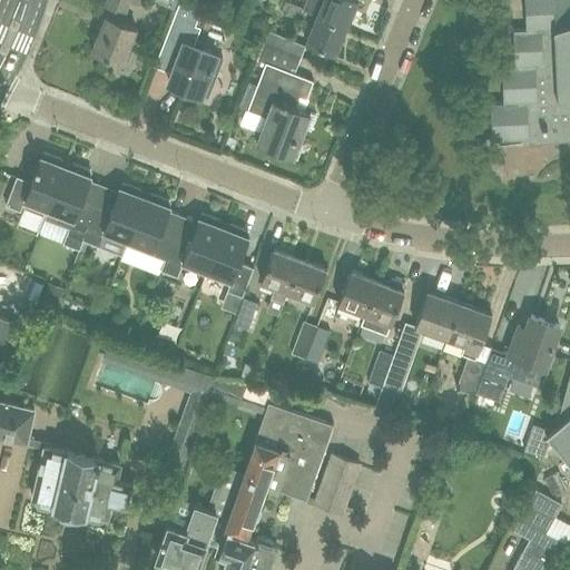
[(138,27),(124,21),(131,3),(140,6),(143,0),(155,0),(175,9),(179,0),(108,0),(102,15),(107,16),(92,50),(124,64),(138,27)]
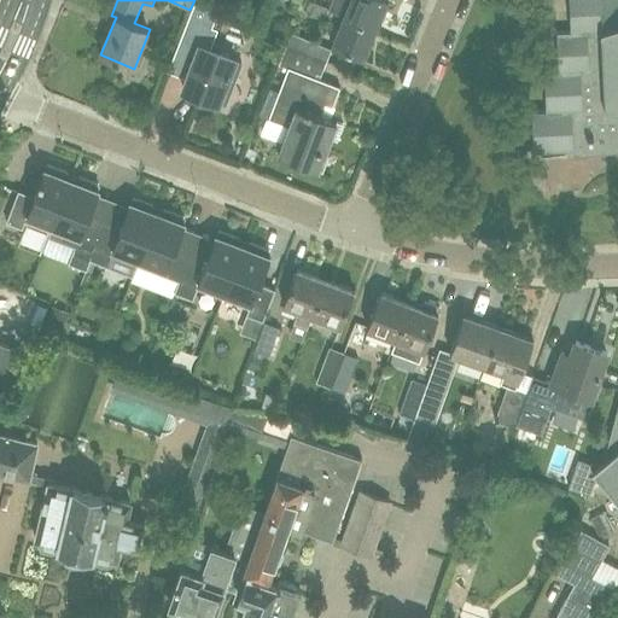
[(332,12),(343,16),(374,29),(385,0),(330,0),(327,9),(326,10),(332,12)]
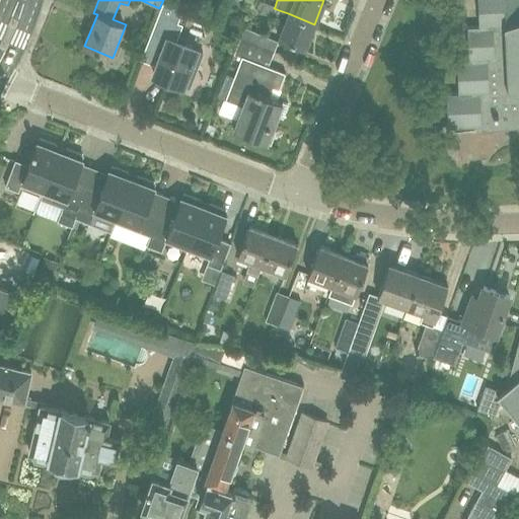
[(518,0),(478,0),(479,27),(468,27),(468,61),(457,61),(458,93),(447,94),(448,128),(494,125),(494,130),(518,127),(518,0)]
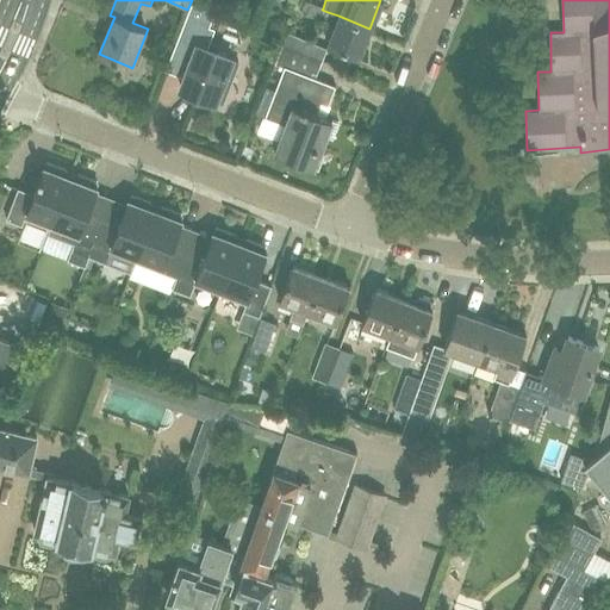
[(200,26),(209,30),(216,13),(192,4),(176,45),(190,51),(200,26)]
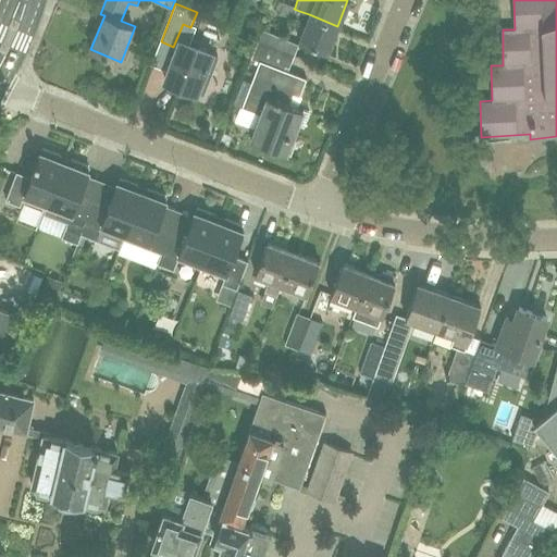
[(299,11),(294,9),(295,8),(283,3),(280,13),(297,20),(299,11)]
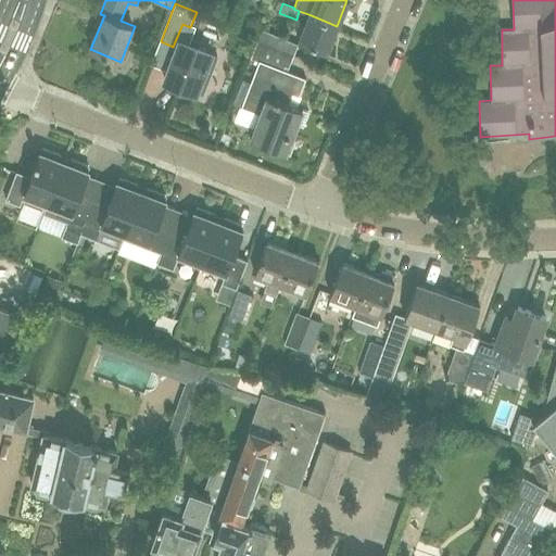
[(308,14),(308,15),(298,41),(326,52),(337,26),(308,14)]
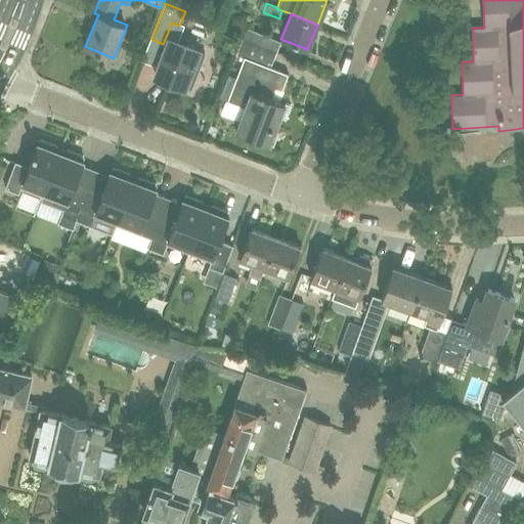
[(275,51),(277,52),(281,42),(277,41),(248,29),(244,39),(275,52),(275,51)]
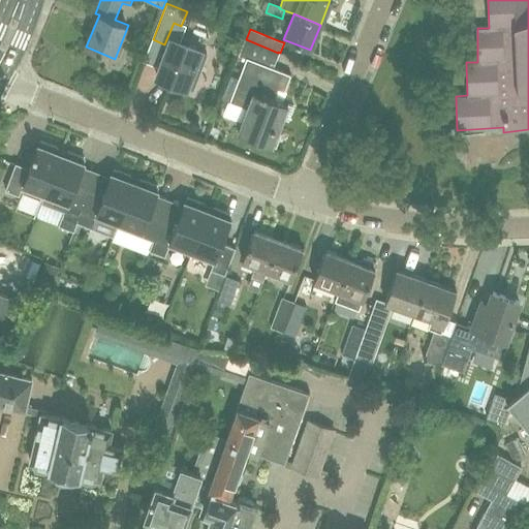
[(280,70),(274,68),(280,54),(280,53),(278,52),(278,53),(246,39),(240,56),(247,58),(230,102),(247,109),(238,132),(272,145),(281,118),(287,120),(292,106),(287,104),(287,103),(274,98),(277,89),(284,92),(290,74),(280,70)]
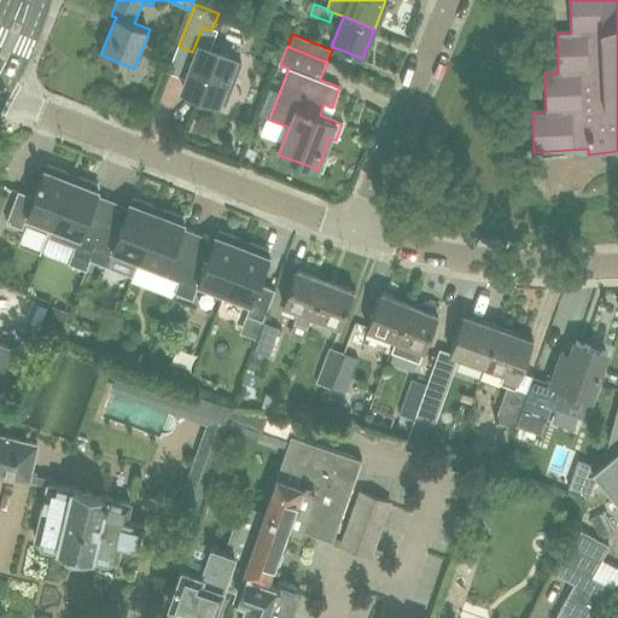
[(242,64),(210,52),(199,48),(184,91),(225,108),(242,64)]
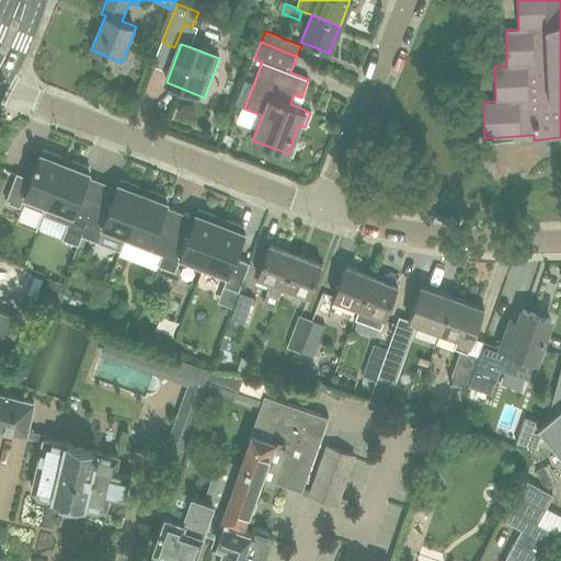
[(44,215),(45,216),(67,159),(44,150),(42,155),(39,153),(38,155),(39,155),(37,161),(36,161),(35,164),(36,164),(31,179),(16,173),(6,202),(20,207),(22,202),(46,210),(44,215)]
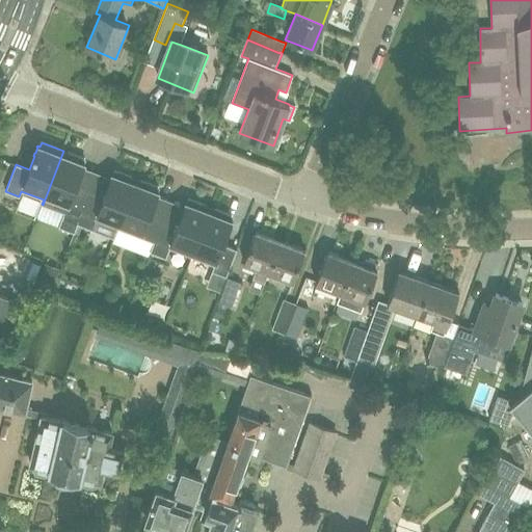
[(85,159),(63,151),(43,205),(64,213),(59,227),(74,233),(78,223),(77,223),(89,192),(76,187),(83,167),(84,165),(85,165),(85,164),(83,163),(85,159)]
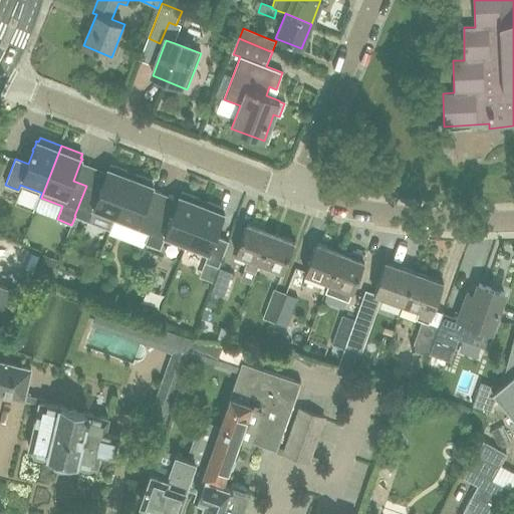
[(75,216),(89,222),(92,212),(113,221),(132,174),(109,165),(108,169),(107,168),(106,170),(107,170),(106,172),(99,191),(86,186),(74,216),(75,216)]
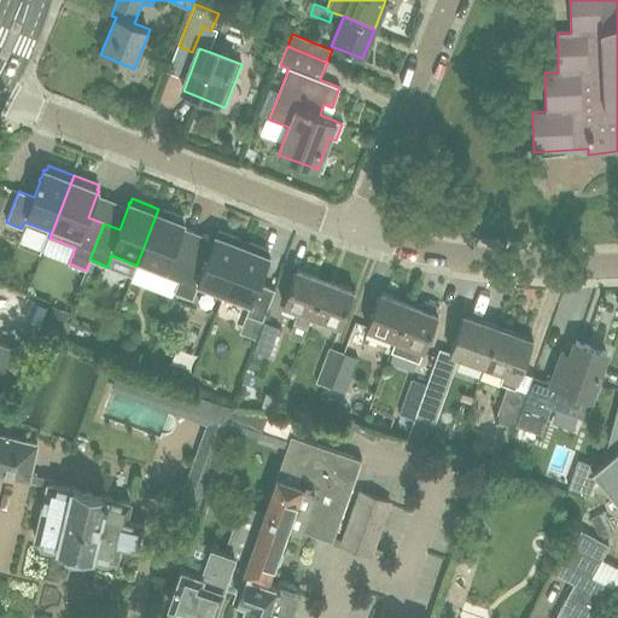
[(158,209),(136,266),(138,266),(179,281),(174,292),(175,293),(190,257),(174,251),(182,227),(184,225),(185,225),(185,223),(184,223),(186,219),(158,209)]
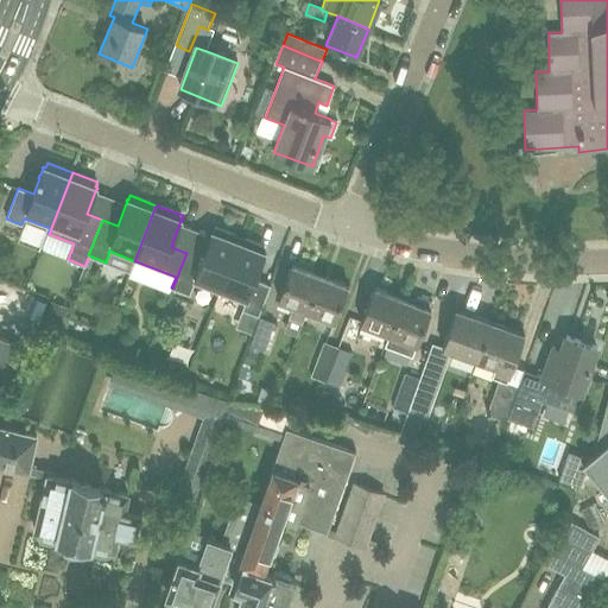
[(194,284),(219,293),(240,238),(214,227),(213,232),(211,232),(210,233),(211,233),(210,235),(202,259),(187,253),(172,289),(190,295),(194,284)]
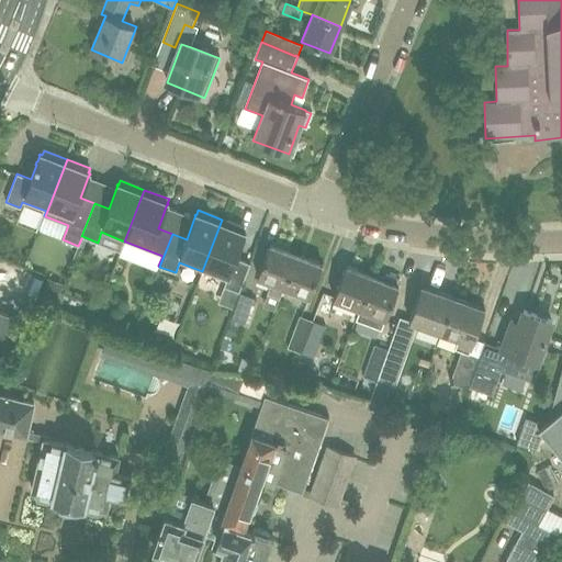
[(246,228),(222,220),(202,271),(226,280),(224,287),(239,292),(250,263),(236,258),(245,235),(246,235),(246,234),(244,233),(246,228)]
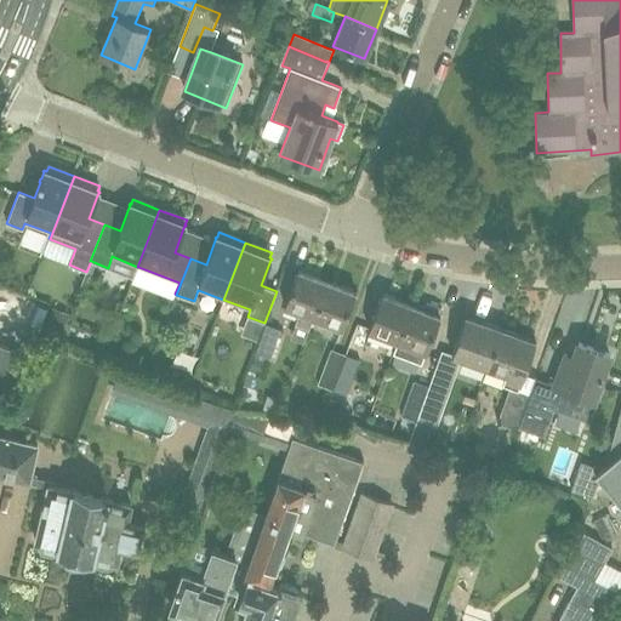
[(284,306),(313,318),(328,280),(298,269),(284,306)]
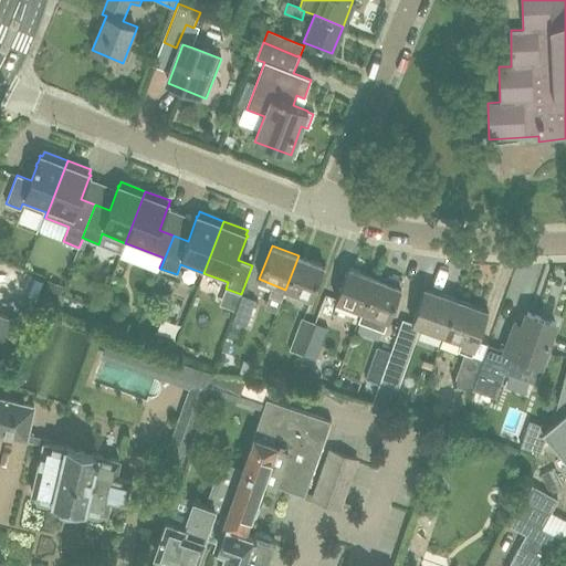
[(299,255),(285,290),(300,294),(311,299),(324,265),(299,255)]
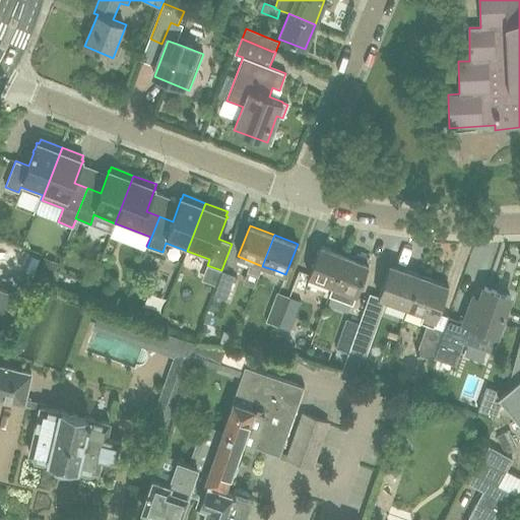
[(308,276),(332,285),(343,255),(320,246),(308,276)]
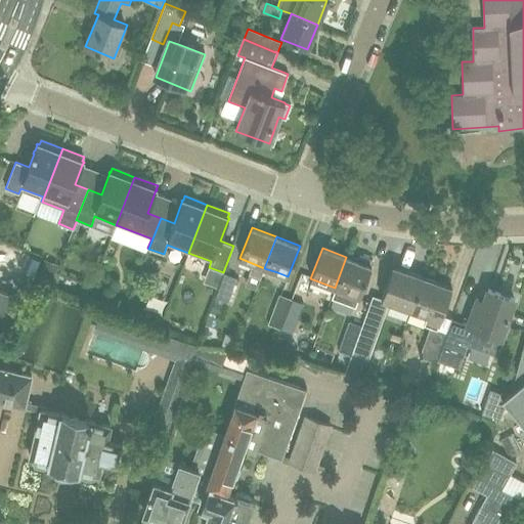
[(369,266),(346,257),(335,288),(337,289),(333,298),(356,307),(360,297),(358,296),(369,266)]
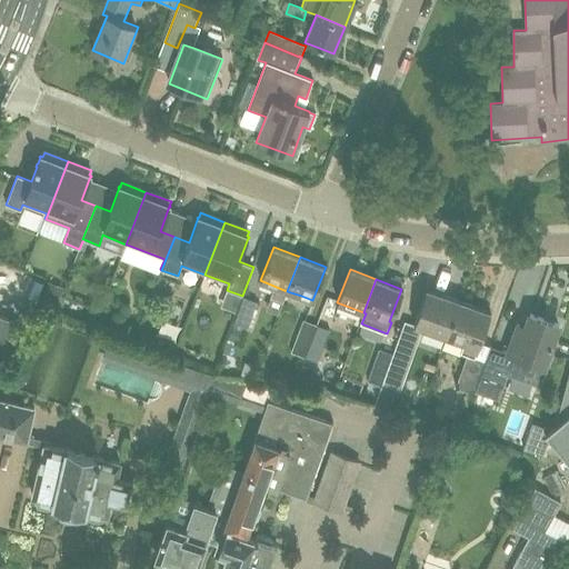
[(413,325),(447,336),(459,301),(426,290),(413,325)]
